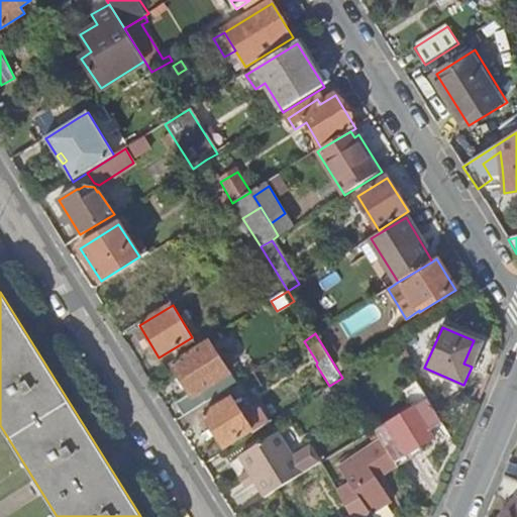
[(177,402),(184,415),(236,383),(210,340),(173,364),(180,377),(185,384),(190,394),(177,402)]
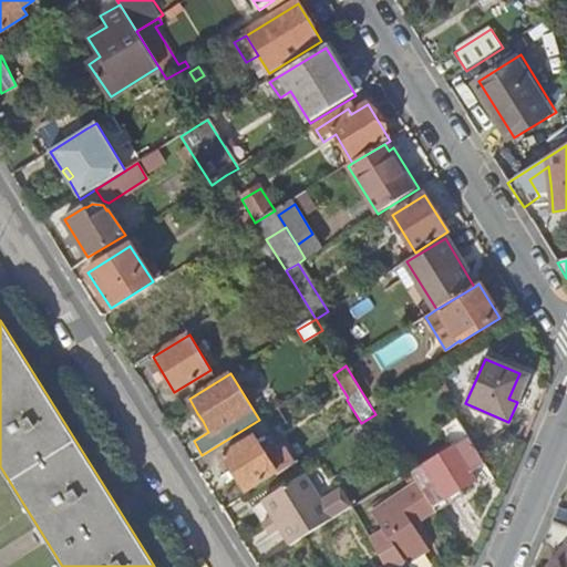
[(528,378),(519,373),(508,399),(517,402),(528,378)]
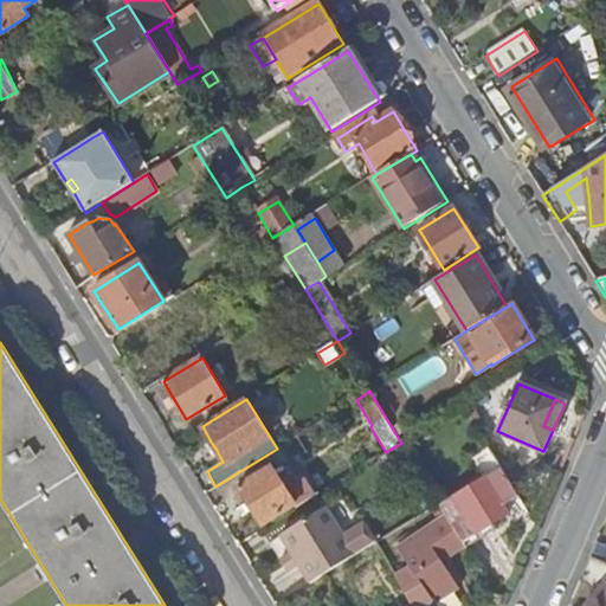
[(474,412),(469,416),(478,432),(484,429),(474,412)]
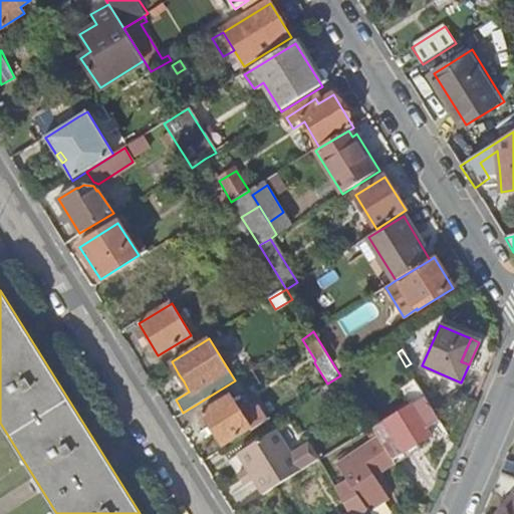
[(251,428),(252,430),(267,421),(258,406),(242,415),(231,397),(203,414),(223,445),(251,428)]
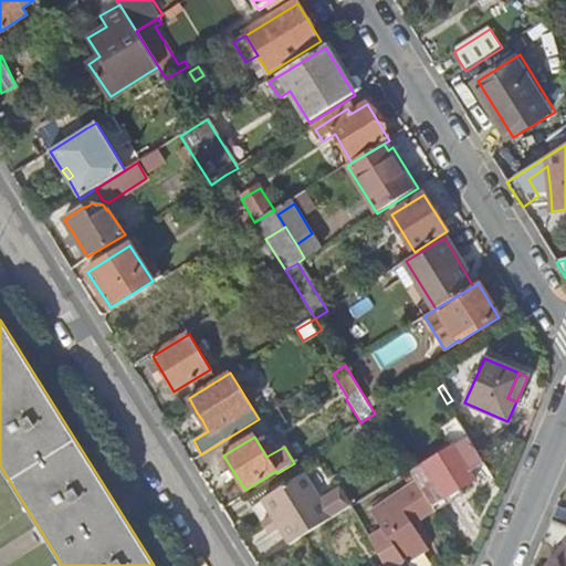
[(410,473),(413,478),(417,482),(428,501),(432,506),(474,480),(470,473),(484,463),(469,437),(410,473)]
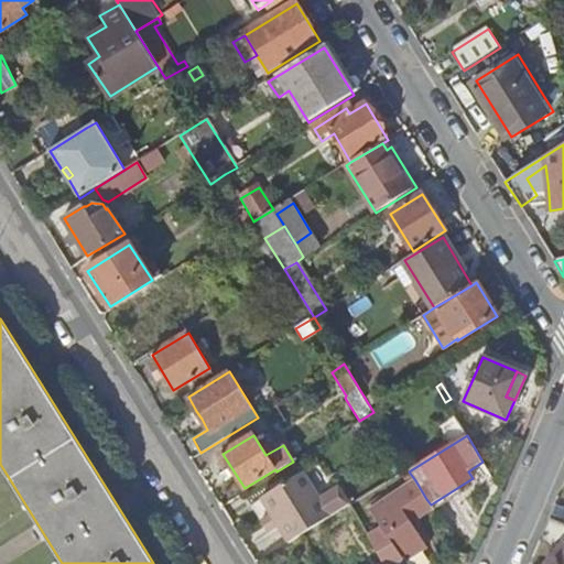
[(409,472),(408,468),(401,473),(409,485),(415,480),(412,476),(409,472)]
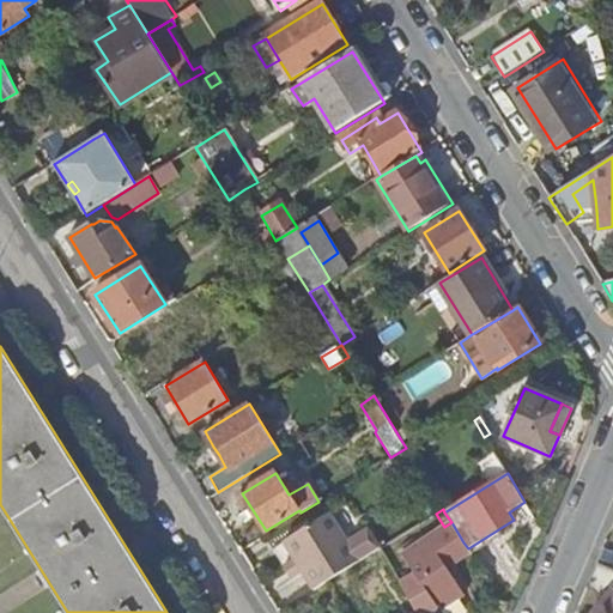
[(328,514),(283,542),(293,559),(284,565),(293,578),(303,572),(314,589),(359,560),(328,514)]
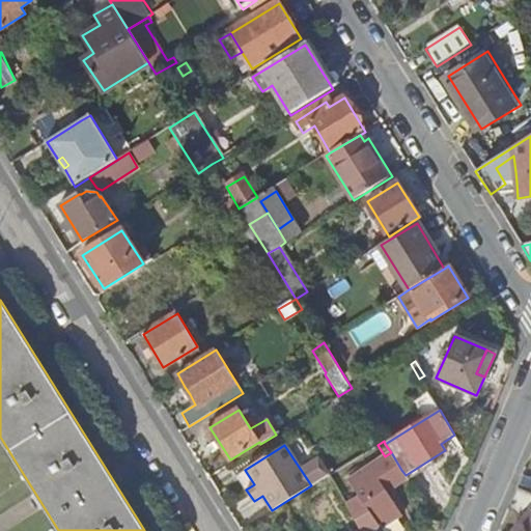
[(401,470),(391,452),(385,456),(367,467),(365,463),(351,472),(354,477),(350,479),(361,499),(347,506),(361,530),(371,530),(379,527),(381,529),(402,515),(388,494),(408,479),(406,475),(401,470)]
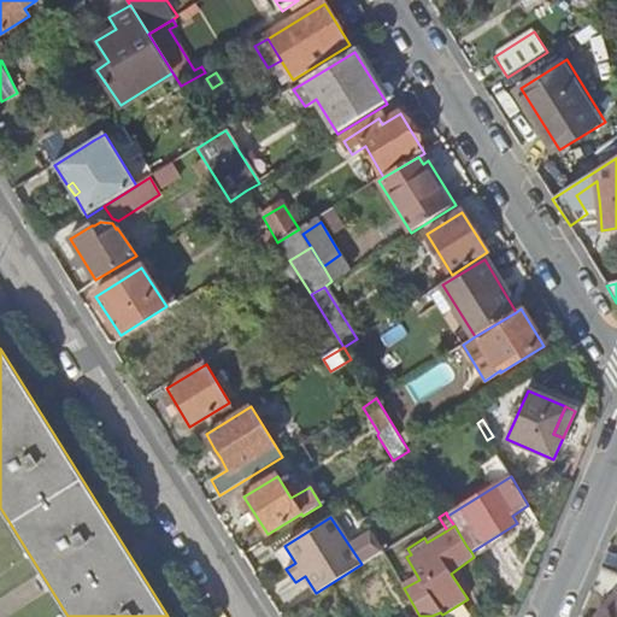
[(616,616),(616,593),(612,599),(616,603),(616,605),(606,616),(616,616)]
